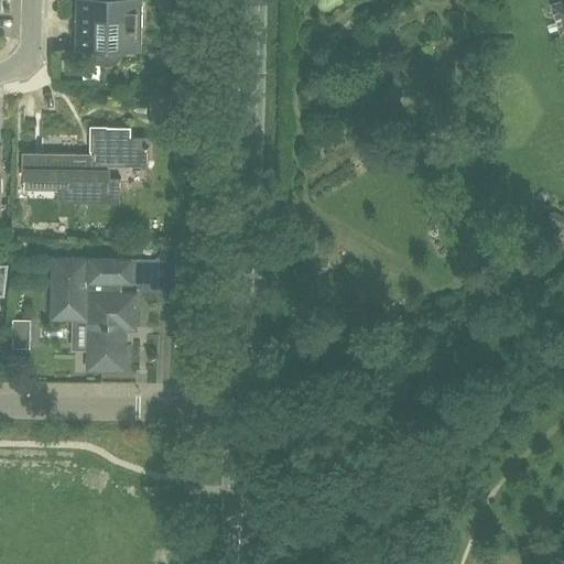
[(76,0),(75,51),(96,51),(117,52),(141,52),(142,0),(76,0)]
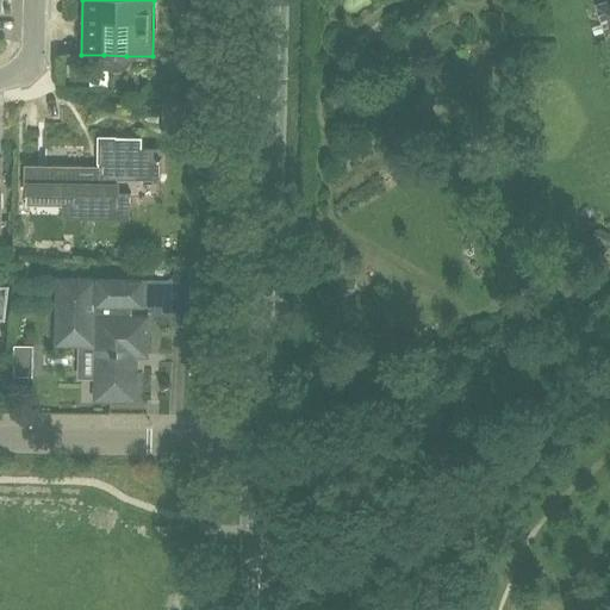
[(609,0),(598,5),(608,35),(609,33),(609,0)]
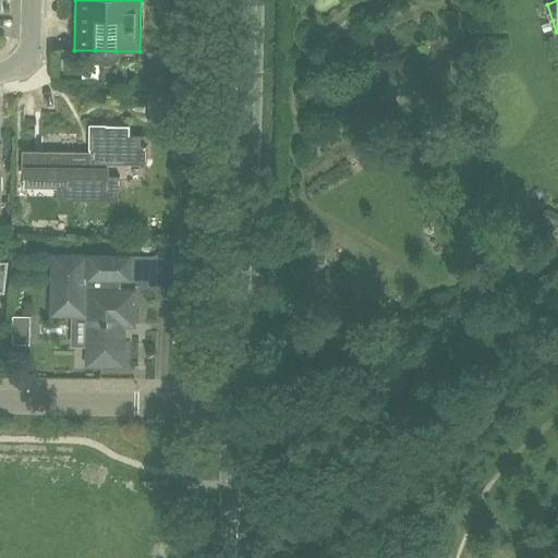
[(176,65),(176,51),(157,51),(157,67),(176,65)]
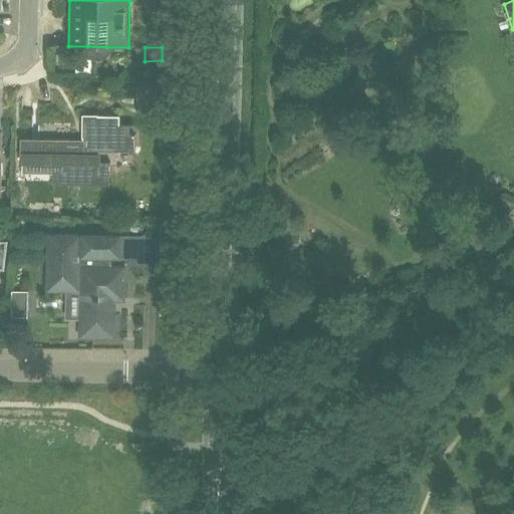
[(100,65),(101,52),(84,51),(83,64),(100,65)]
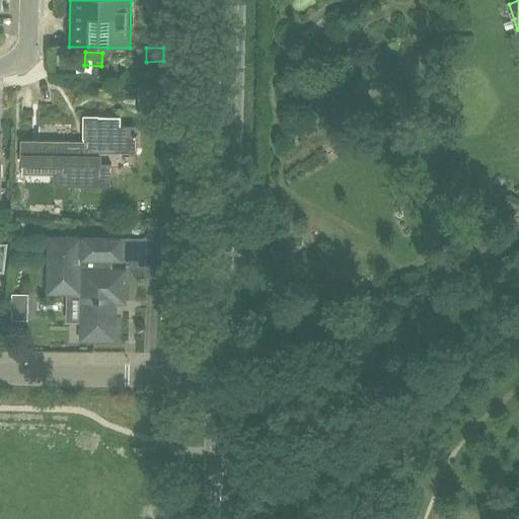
[(132,92),(132,83),(121,84),(122,93),(132,92)]
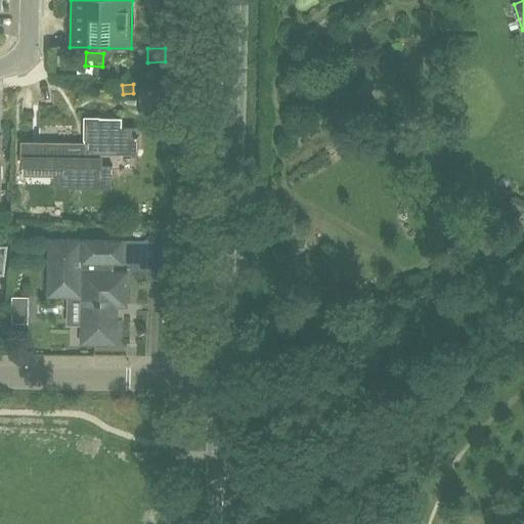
[(167,112),(167,86),(138,85),(138,111),(167,112)]
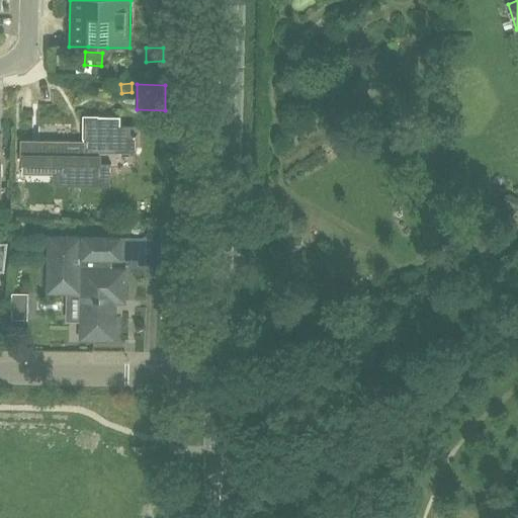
[(20,140),(20,157),(24,157),(23,168),(25,168),(25,165),(54,166),(53,186),(109,187),(110,164),(99,164),(99,153),(110,153),(136,154),(137,126),(120,126),(120,118),(85,117),(85,125),(84,141),(20,140)]
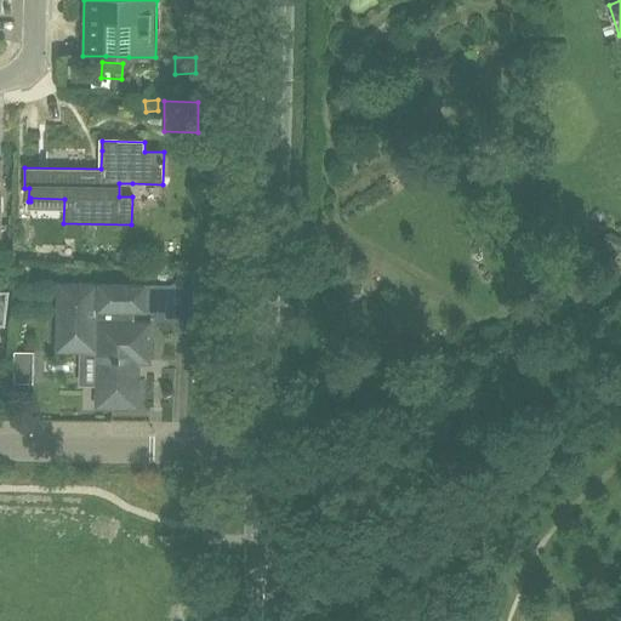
[(138,398),(138,383),(140,362),(151,362),(152,323),(140,322),(141,285),(58,284),(57,352),(97,353),(96,397),(97,397),(97,402),(103,408),(108,408),(108,409),(127,409),(131,409),(138,403),(138,398)]
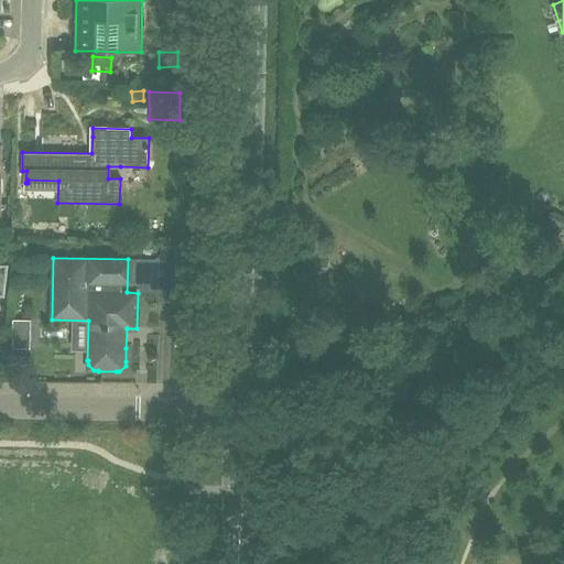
[(0,297),(6,297),(9,266),(0,266),(0,297)]
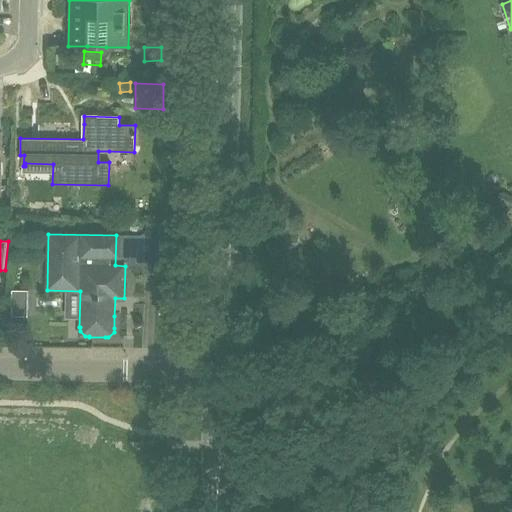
[(25,317),(26,292),(10,292),(10,317),(25,317)]
